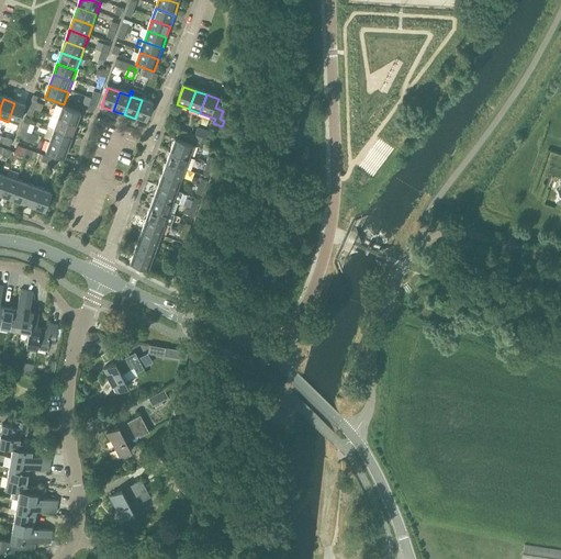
[(147,123),(154,104),(142,100),(135,119),(147,123)]
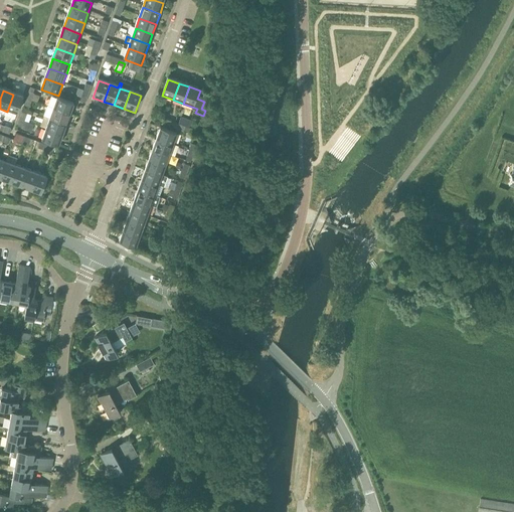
[(15,122),(24,99),(13,95),(7,112),(5,118),(15,122)]
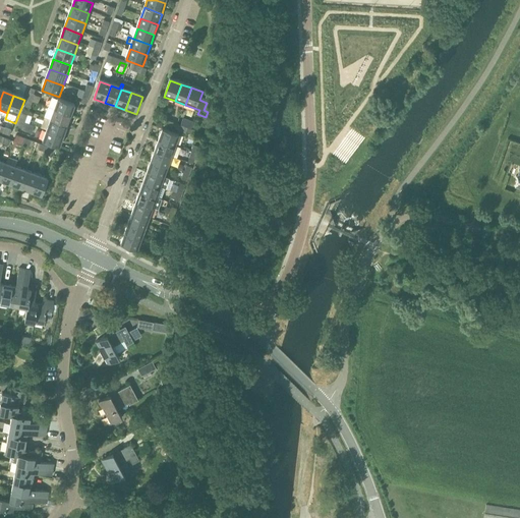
[(75,107),(58,101),(54,112),(71,118),(75,107)]
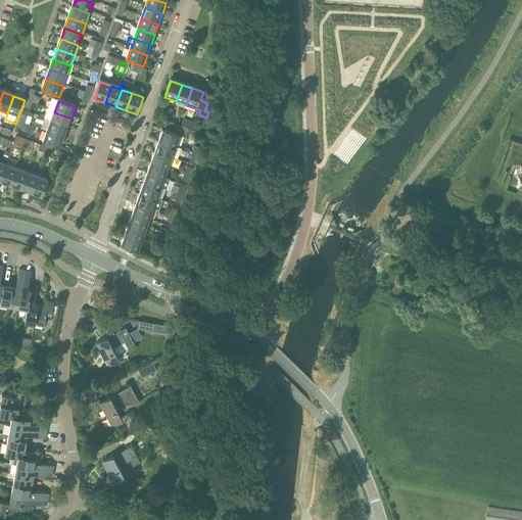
[(51,123),(68,129),(72,119),(54,112),(51,123)]
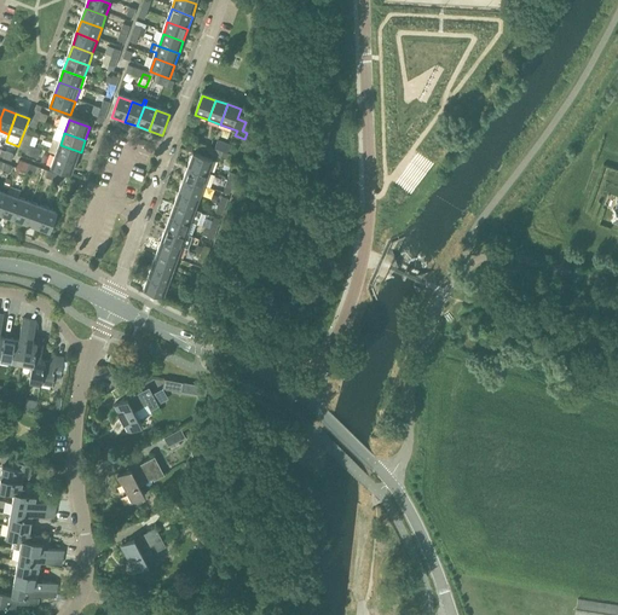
[(212,151),(209,156),(221,161),(226,148),(218,144),(215,152),(212,151)]
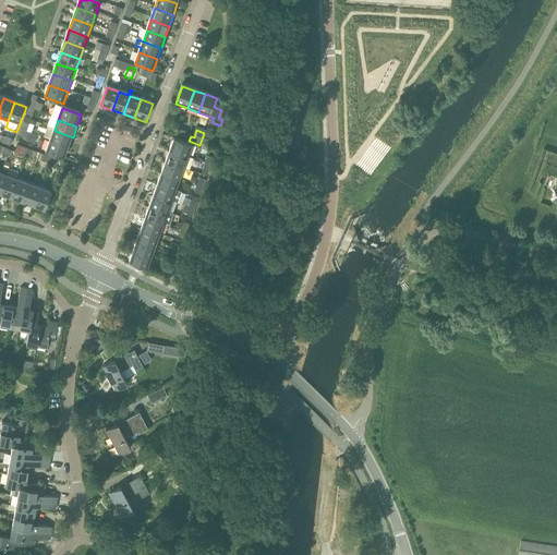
[(73,137),(55,131),(50,142),(69,148),(73,137)]
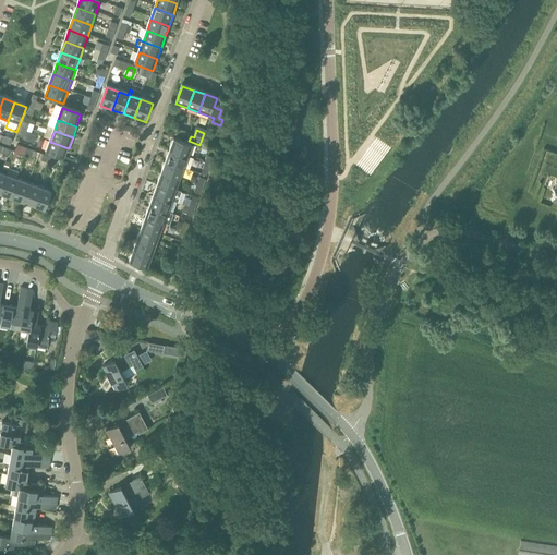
[(24,141),(24,142),(34,146),(37,137),(27,133),(24,141)]
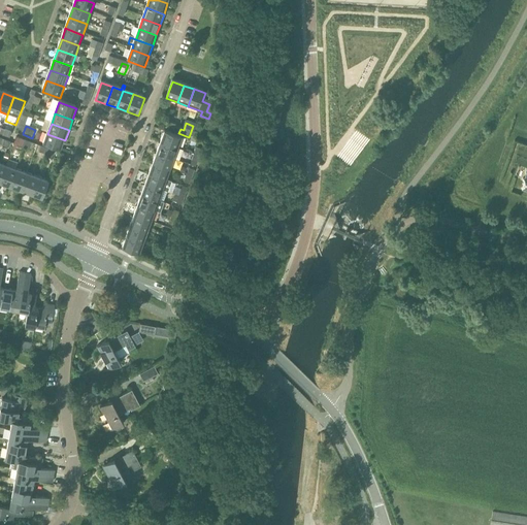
[(182,139),(165,133),(161,143),(178,150),(182,139)]
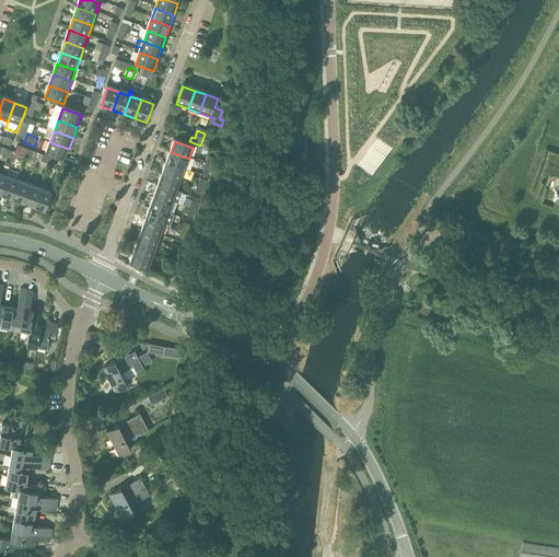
[(46,154),(53,157),(65,161),(69,149),(50,142),(46,154)]
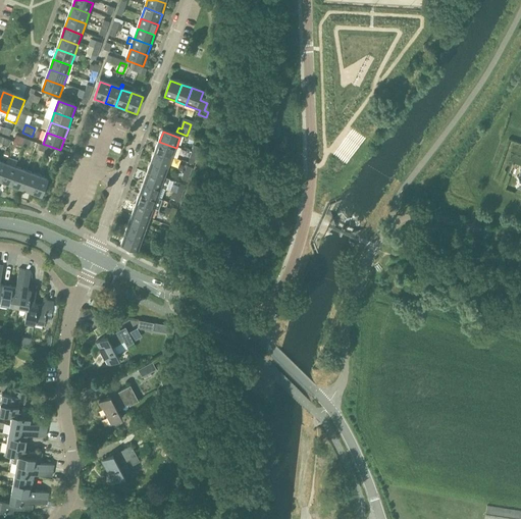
[(155,153),(172,159),(176,148),(159,142),(155,153)]
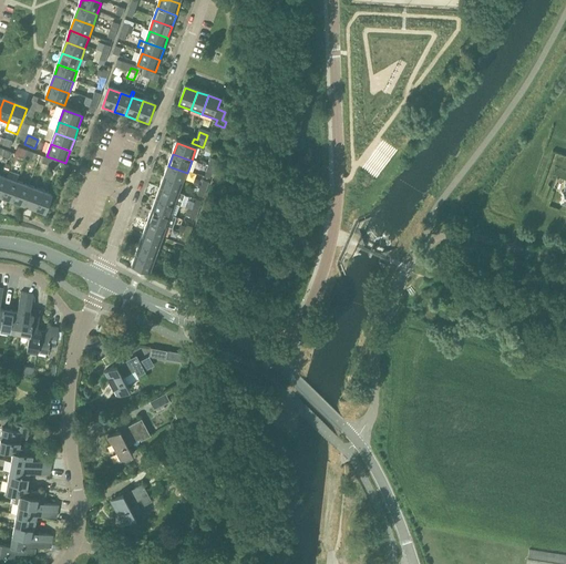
[(165,177),(183,184),(187,173),(168,166),(165,177)]
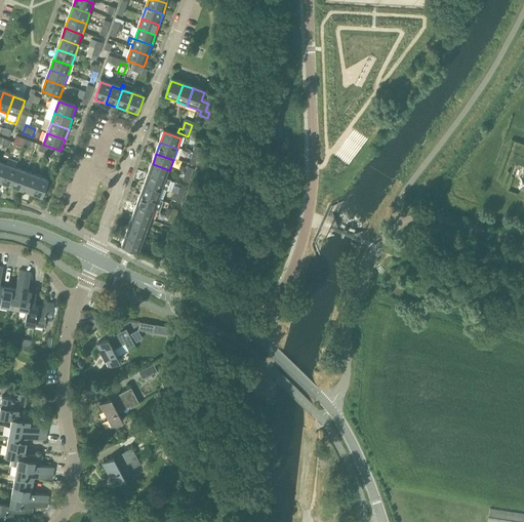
[(149,174),(166,181),(169,170),(153,164),(149,174)]
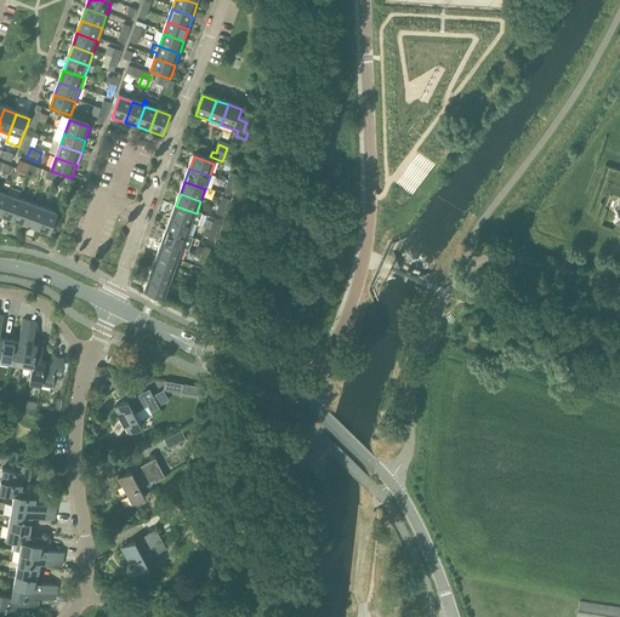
[(7,198),(0,218),(12,223),(20,203),(7,198)]
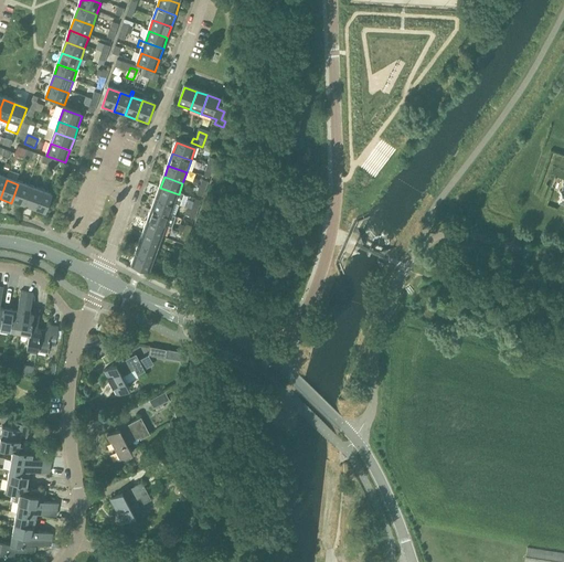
[(23,207),(30,189),(18,184),(11,203),(23,207)]
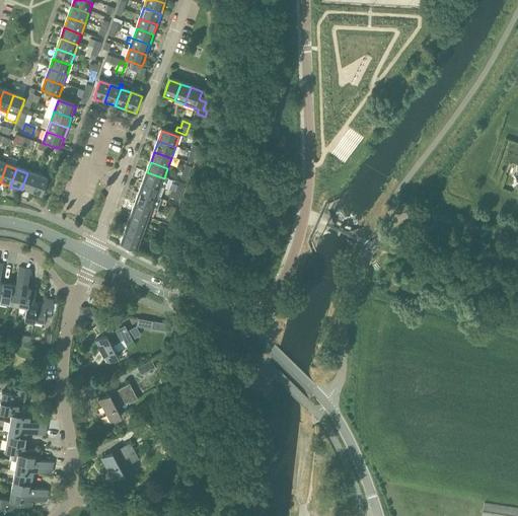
[(143,182),(160,189),(166,191),(169,180),(164,178),(147,172),(143,182)]
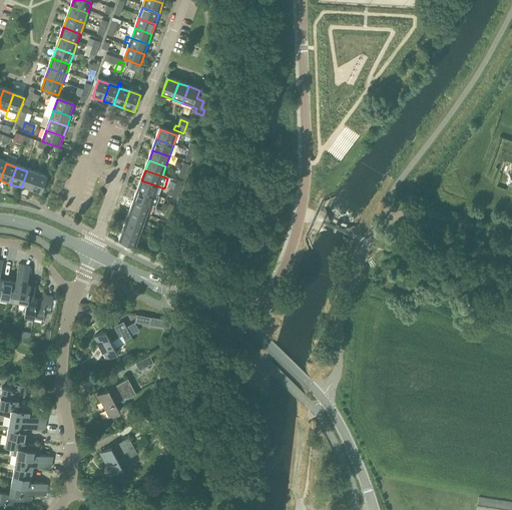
[(27,171),(21,187),(31,191),(37,174),(27,171)]
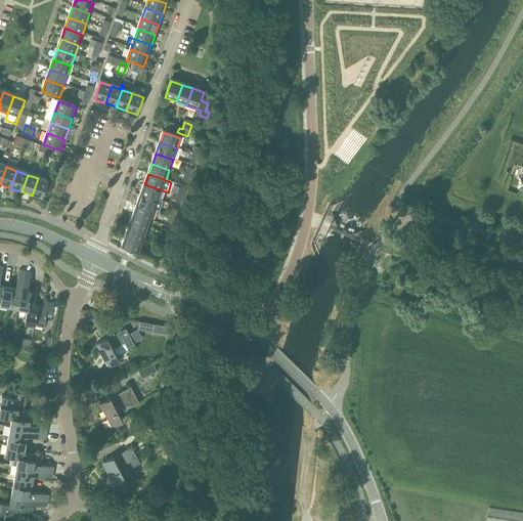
[(42,200),(48,182),(38,178),(32,196),(42,200)]
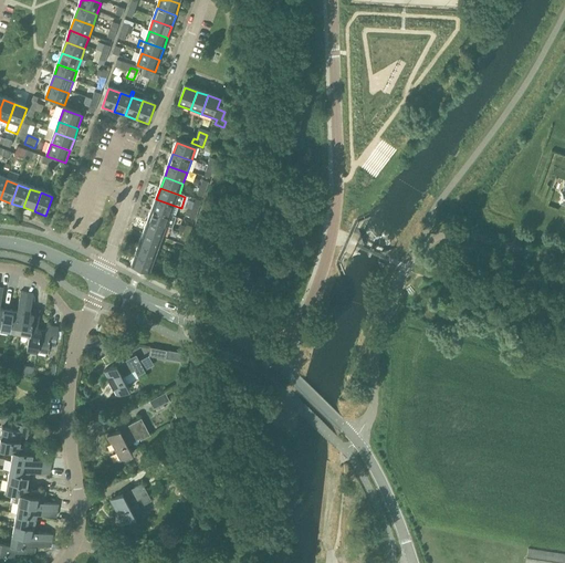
[(153,210),(170,217),(175,206),(156,199),(153,210)]
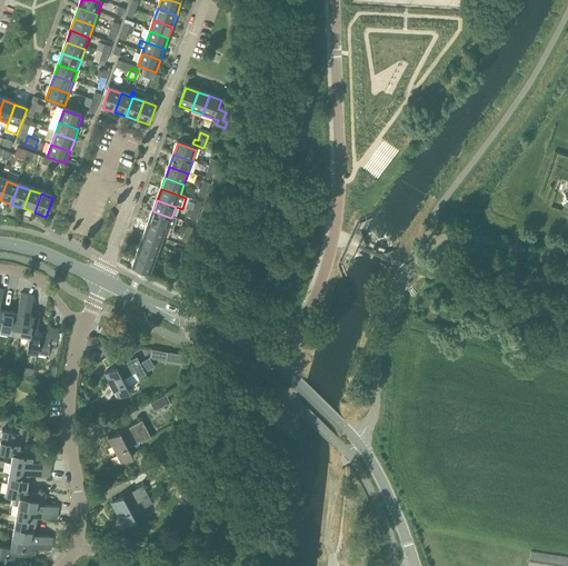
[(178,220),(171,218),(153,211),(149,222),(168,229),(173,231),(178,220)]
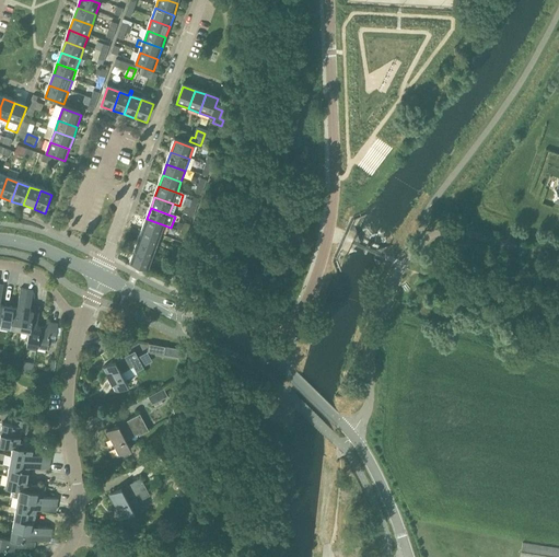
[(142,230),(161,238),(165,225),(147,219),(142,230)]
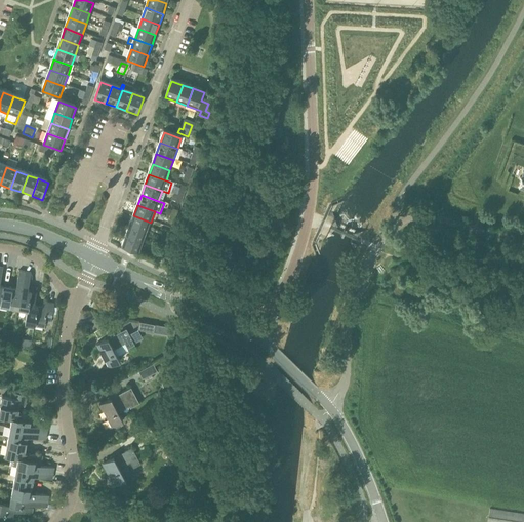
[(129,227),(147,233),(151,223),(133,215),(129,227)]
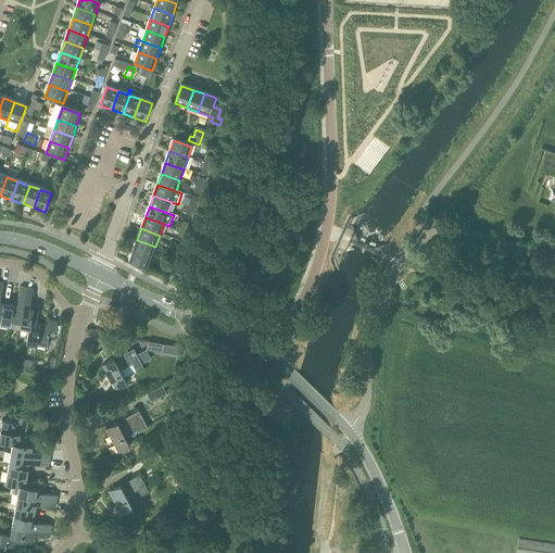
[(134,251),(152,258),(155,247),(137,240),(134,251)]
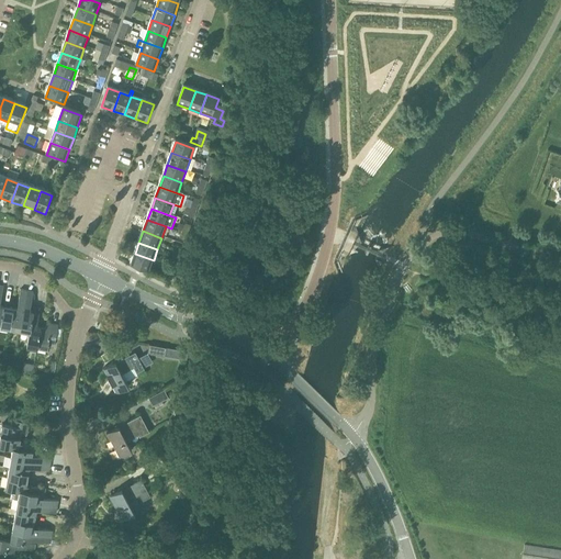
[(149,272),(154,260),(135,254),(131,265),(149,272)]
